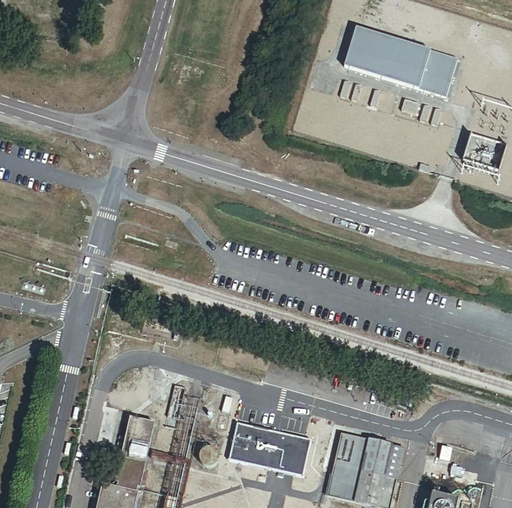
[(458,56),(355,25),(344,64),(446,95),(458,56)]
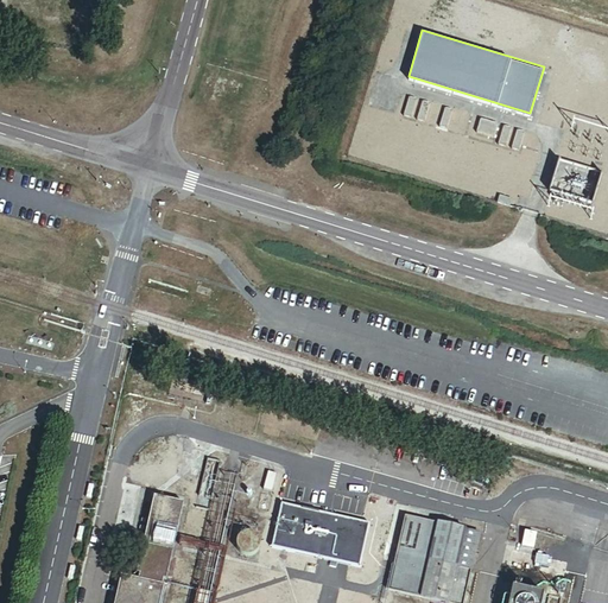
[(411,114),(417,95),(409,93),(403,112),(411,114)]
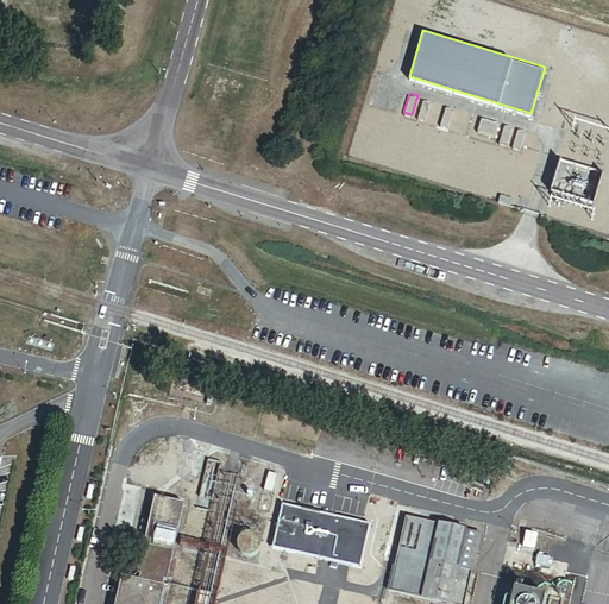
[(425,118),(431,100),(422,98),(418,117),(425,118)]
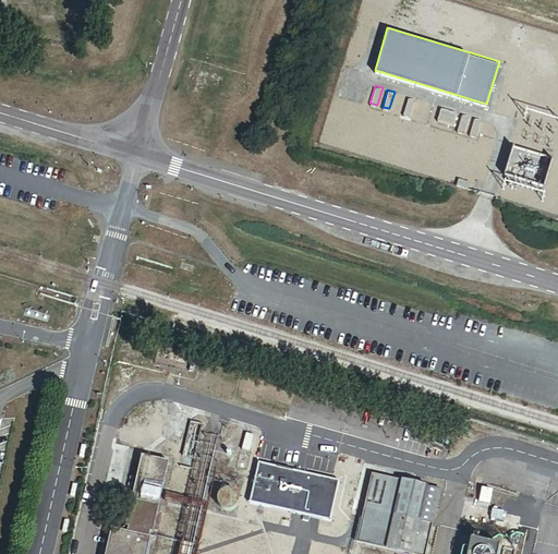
[(410,115),(415,97),(408,96),(403,112),(410,115)]
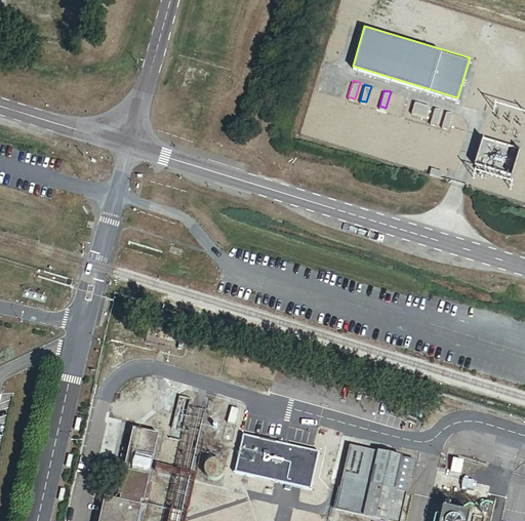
[(430,104),(414,99),(411,111),(427,115),(430,104)]
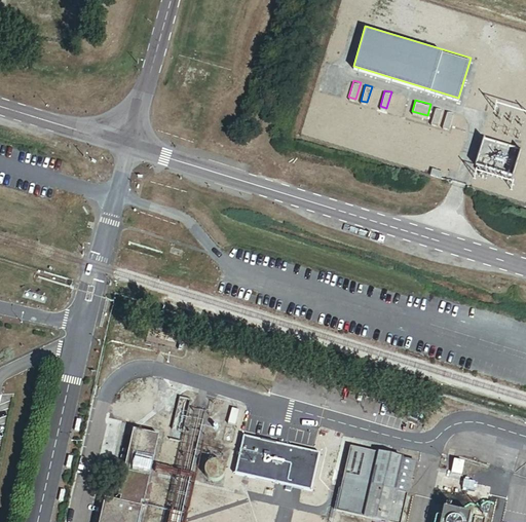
[(438,123),(442,108),(436,106),(430,121),(438,123)]
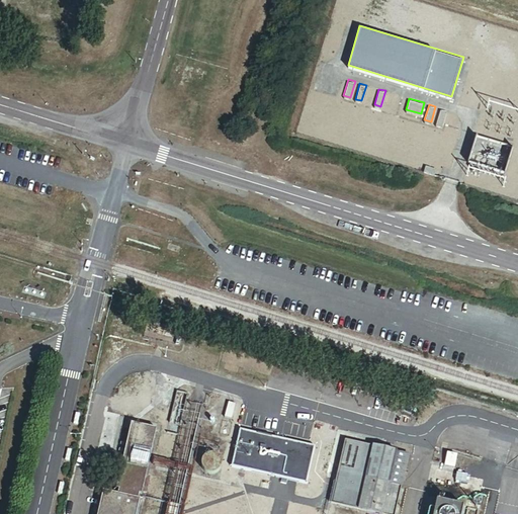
[(442,125),(447,109),(440,107),(436,123),(442,125)]
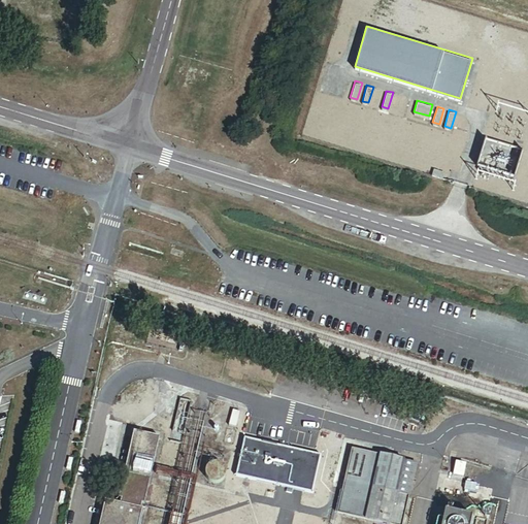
[(444,169),(433,166),(432,172),(442,175),(444,169)]
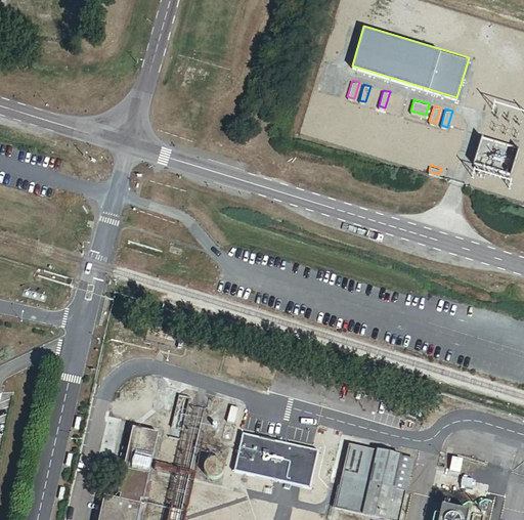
[(143,493),(158,428),(132,423),(118,488),(120,489),(119,494),(103,490),(96,519),(137,519),(142,500),(139,499),(140,493),(143,493)]
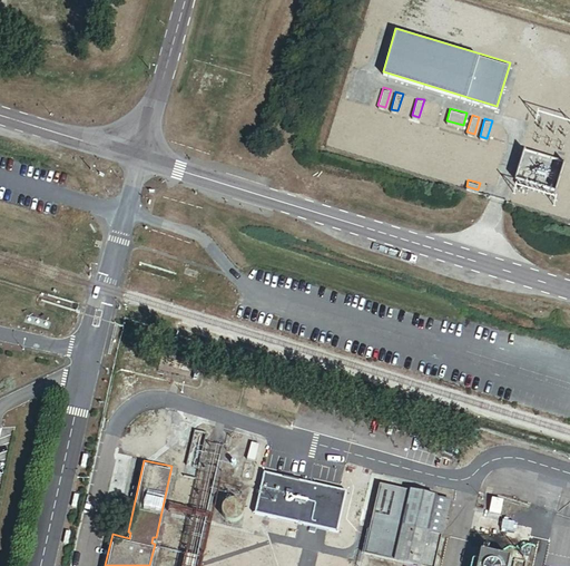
[(435,490),(380,478),(364,548),(434,564),(442,528),(428,525),(435,490)]
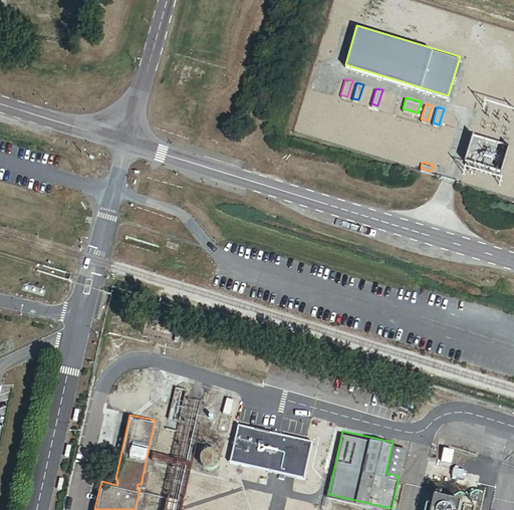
[(406,445),(393,442),(386,473),(399,476),(406,445)]
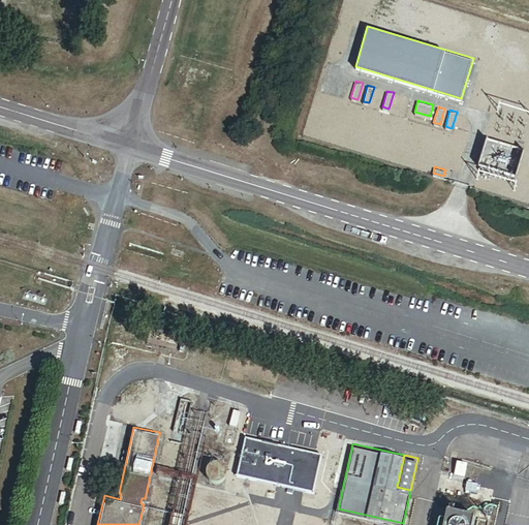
[(468,459),(457,456),(455,466),(465,469),(468,459)]
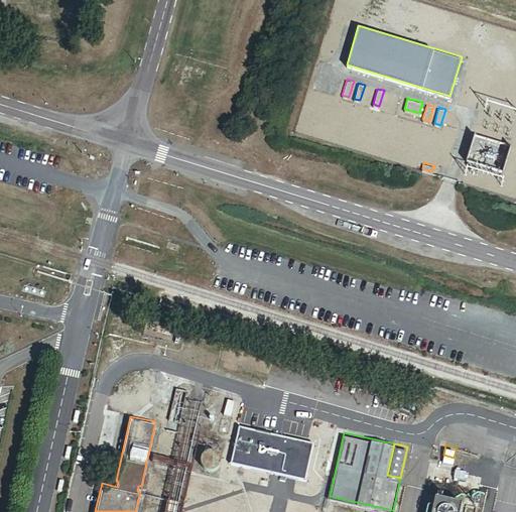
[(460,511),(463,499),(435,492),(430,511),(460,511)]
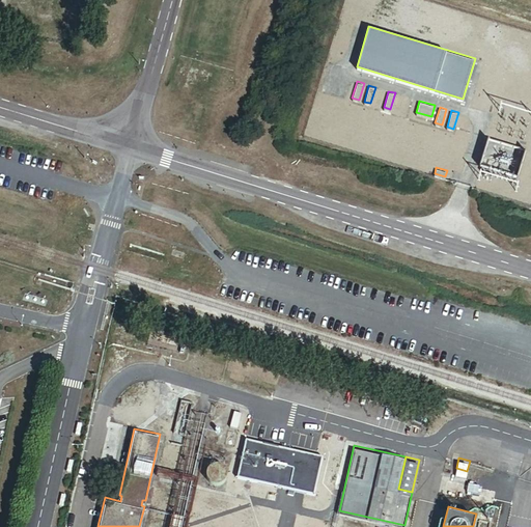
[(249,526),(251,520),(197,507),(193,525),(201,526),(249,526)]
